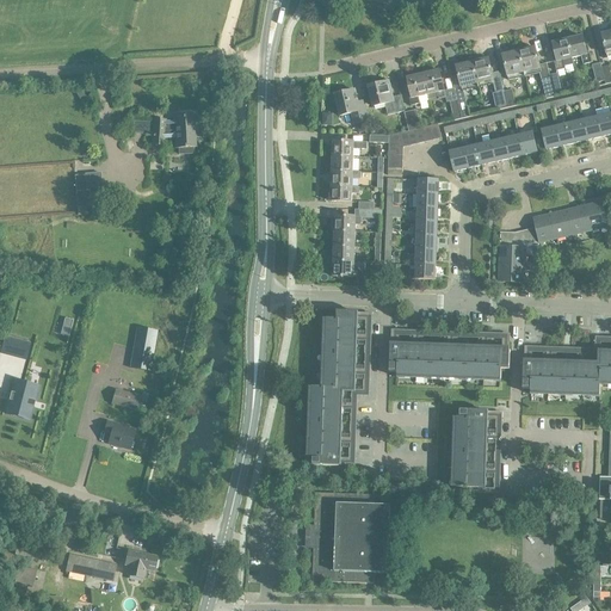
[(582,36),(567,39),(572,59),(573,59),(581,56),(584,66),(592,63),(590,55),(587,55),(587,54),(582,36)]
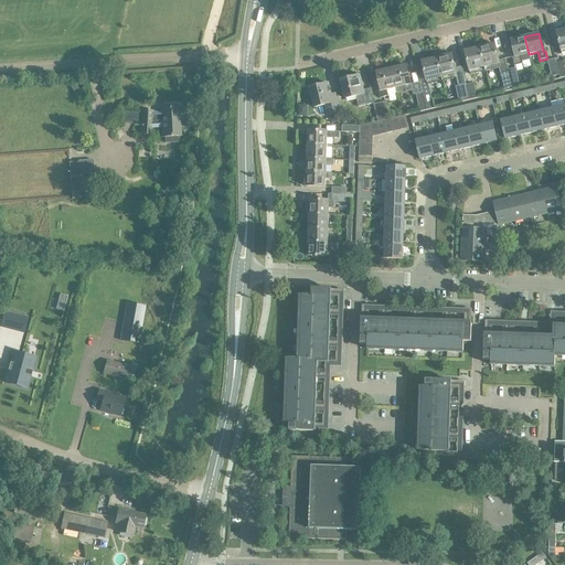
[(524,36),(511,41),(515,57),(512,57),(514,66),(522,64),(522,62),(520,56),(529,54),(524,36)]
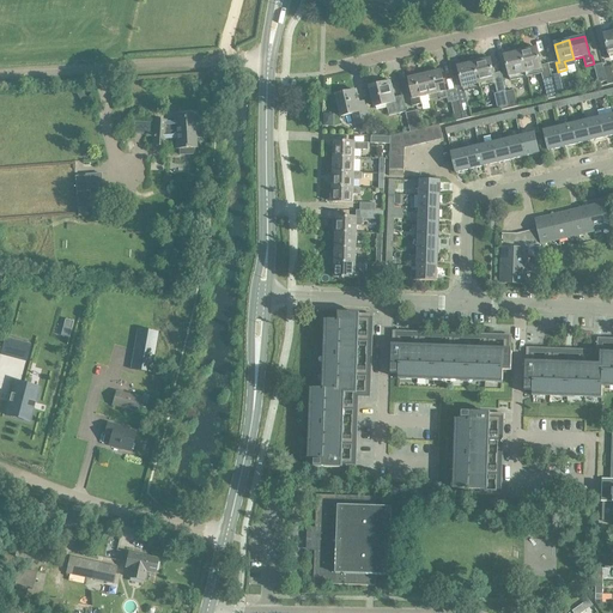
[(535,49),(521,53),(527,78),(542,74),(535,49)]
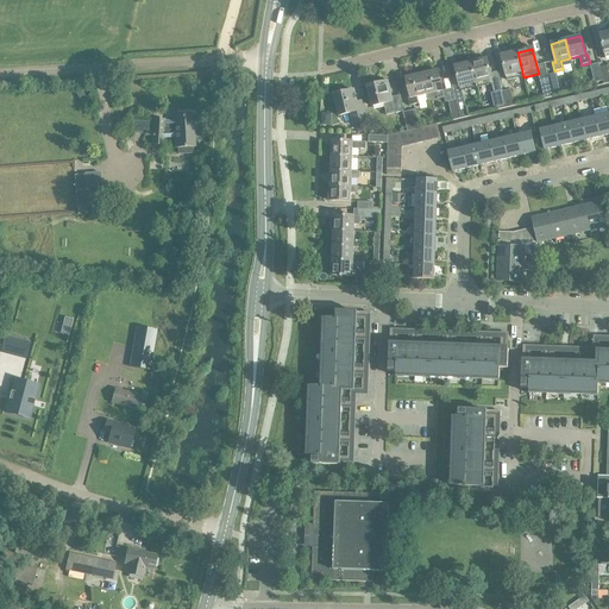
[(523,77),(518,52),(501,57),(507,81),(523,77)]
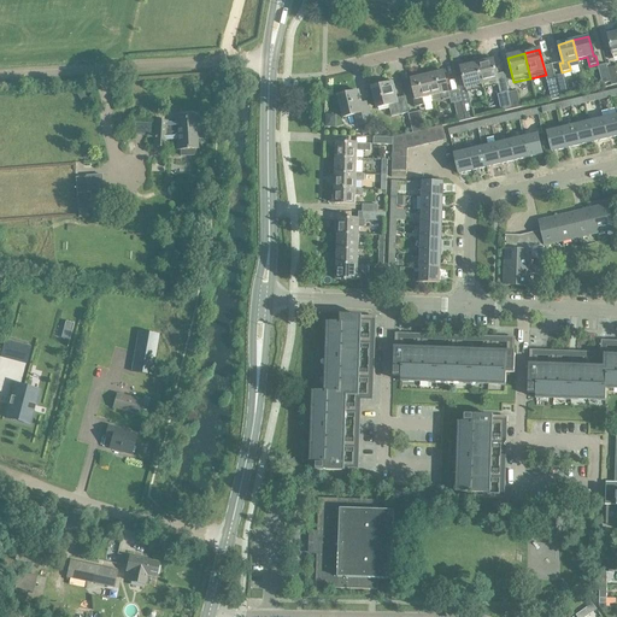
[(493,59),(476,64),(482,88),(498,84),(498,86),(500,94),(498,95),(501,110),(509,107),(511,107),(509,93),(506,83),(505,76),(503,77),(501,74),(497,75),(493,59)]
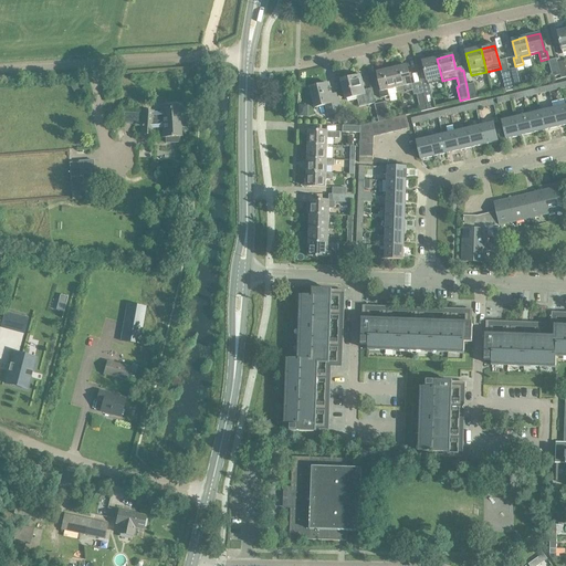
[(428,81),(421,82),(423,93),(428,111),(436,108),(429,84),(442,81),(437,59),(423,61),(426,70),(428,81)]
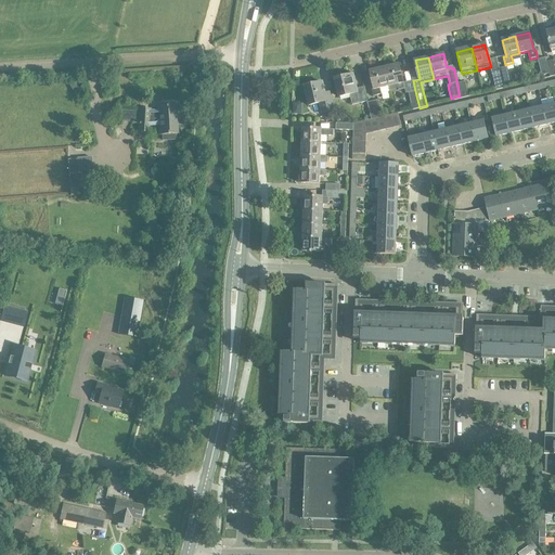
[(550,74),(546,61),(545,57),(539,59),(543,75),(550,74)]
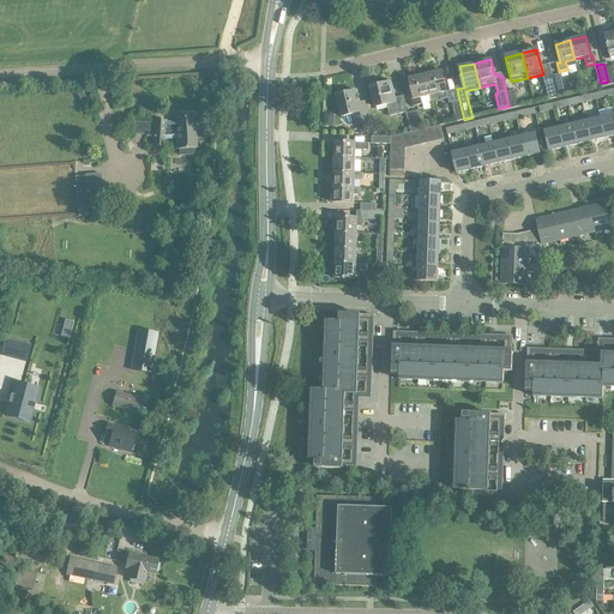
[(440,72),(425,76),(429,97),(439,95),(440,101),(447,100),(440,72)]
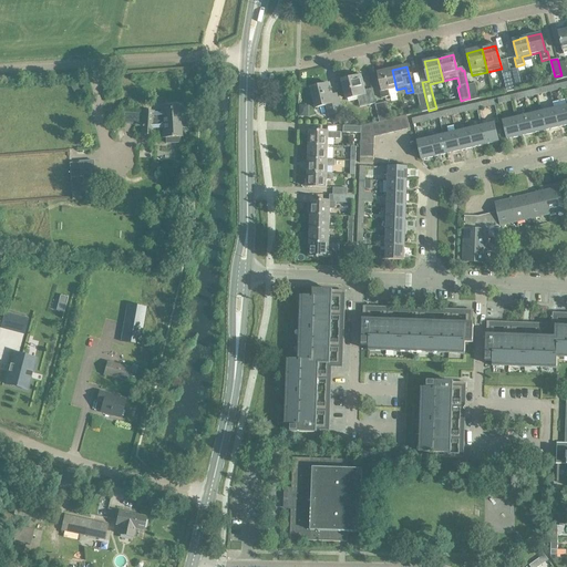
[(517,69),(509,70),(511,74),(514,86),(522,85),(517,69)]
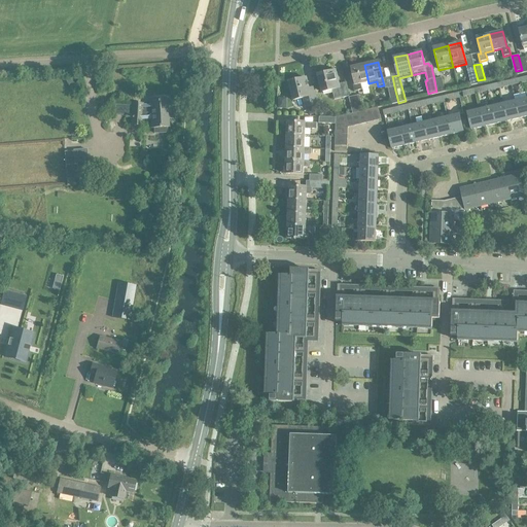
[(369,83),(364,65),(350,69),(353,81),(351,82),(353,93),(361,91),(360,85),(369,83)]
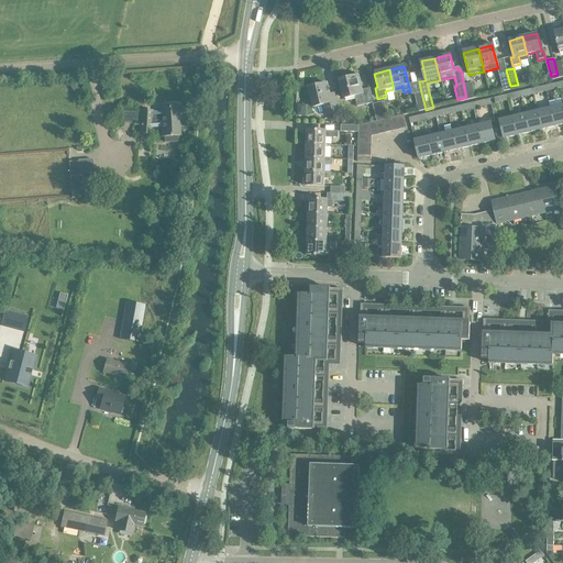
[(510,86),(507,74),(499,76),(503,91),(510,89),(510,86)]
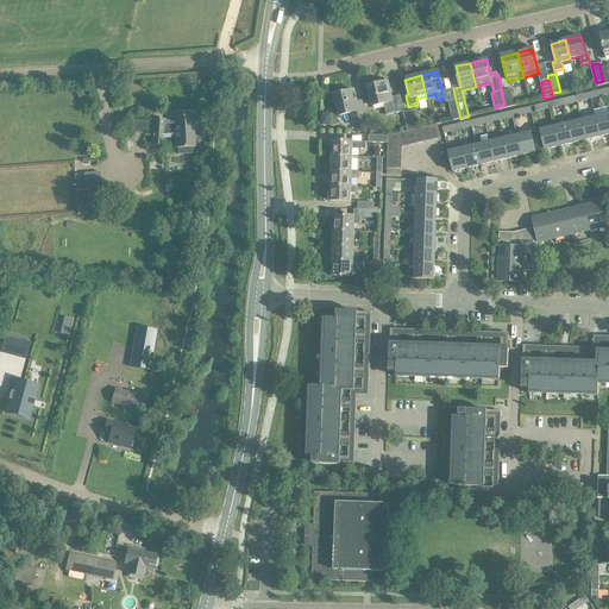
[(387,85),(368,89),(371,107),(383,105),(385,117),(402,113),(399,96),(390,99),(387,85)]
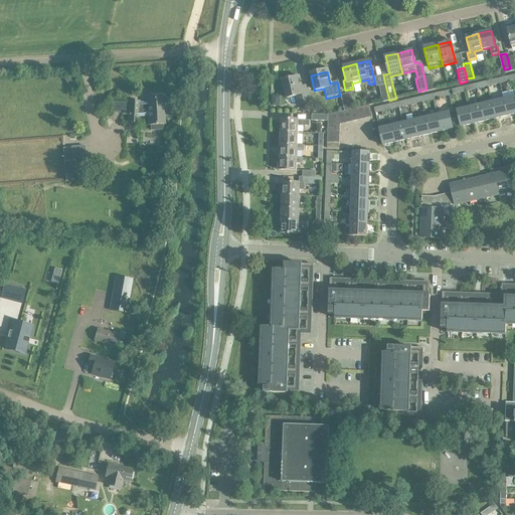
[(299,77),(282,81),(287,100),(296,98),(298,107),(310,104),(311,105),(311,104),(307,86),(302,88),(299,77)]
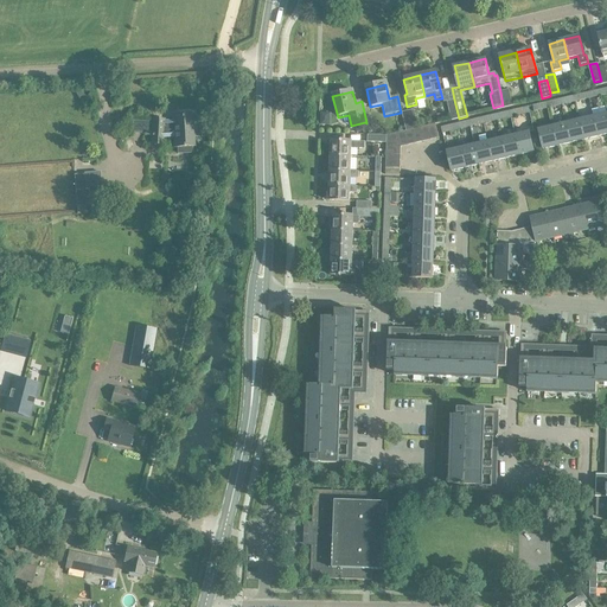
[(590,98),(588,93),(575,95),(576,102),(590,98)]
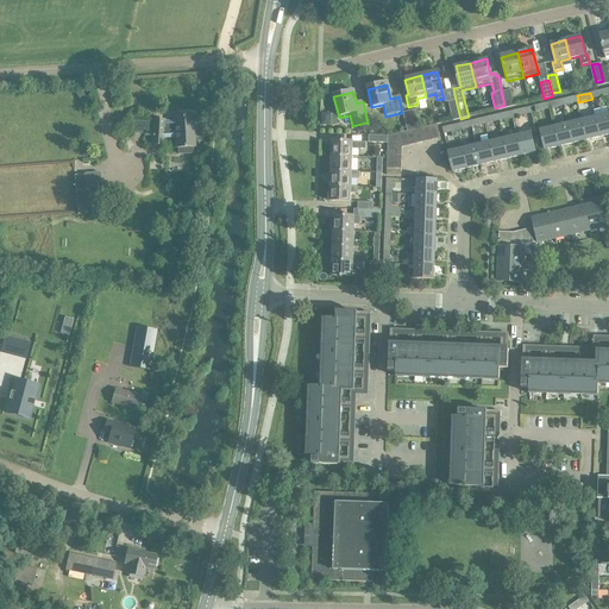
[(577,95),(563,99),(564,105),(578,102),(577,95)]
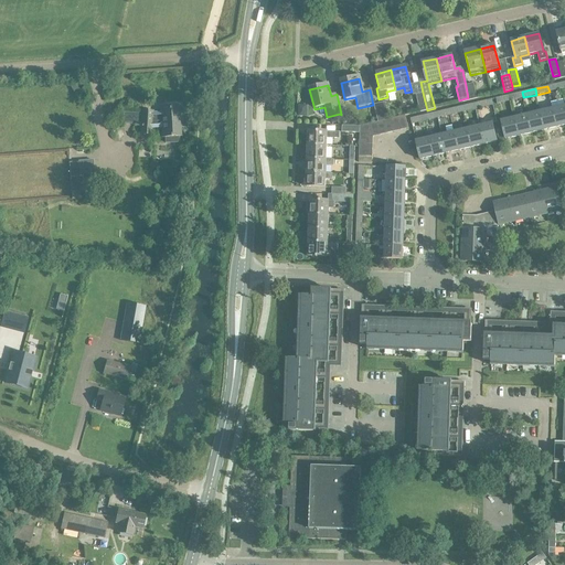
[(522,92),(509,95),(511,100),(523,97),(522,92)]
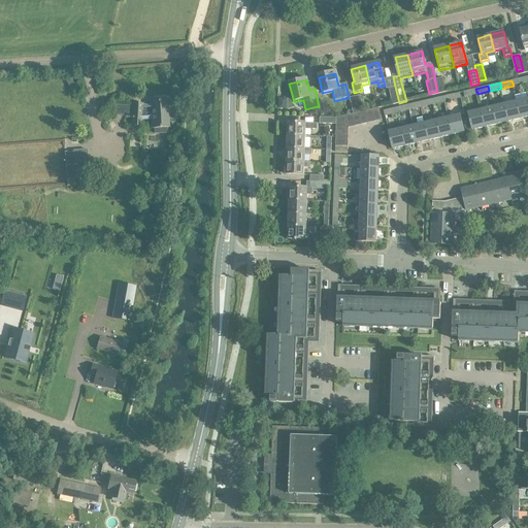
[(395,87),(389,89),(393,104),(399,103),(395,87)]
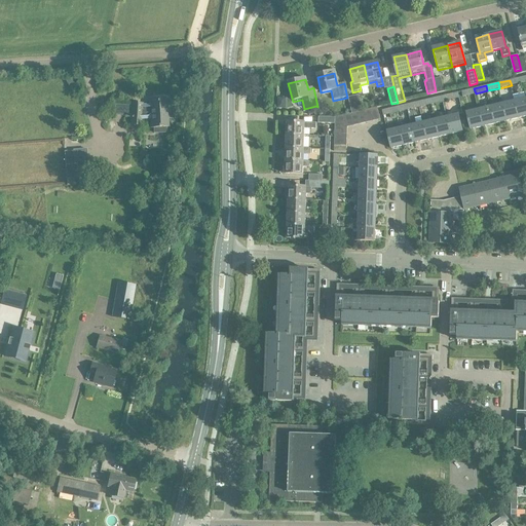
[(476,94),(474,88),(458,92),(459,98),(476,94)]
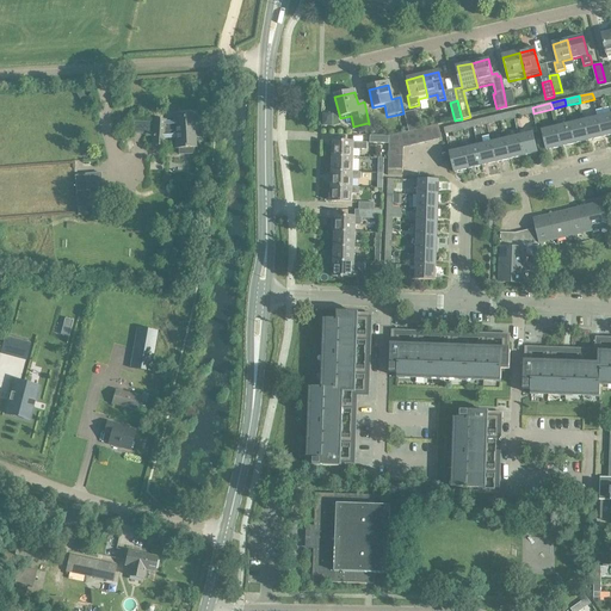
[(534,113),(532,107),(513,111),(514,118),(534,113)]
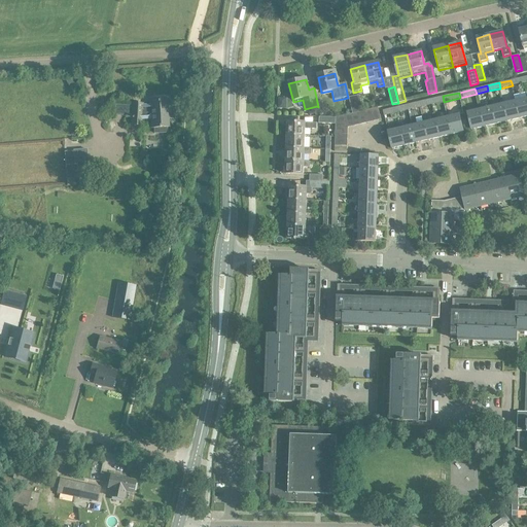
[(357,113),(363,112),(359,96),(349,99),(353,114),(357,113)]
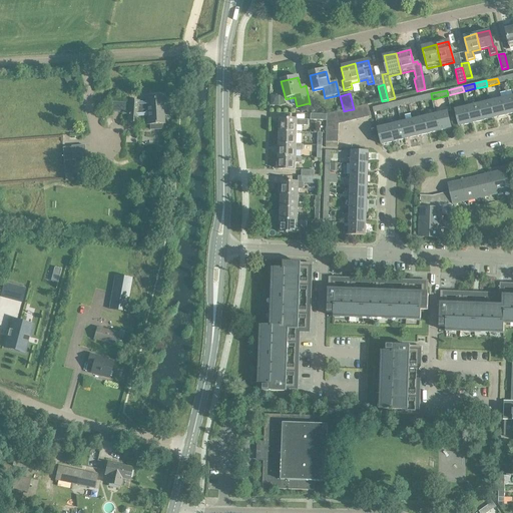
[(512,95),(502,98),(506,116),(512,114),(512,95)]
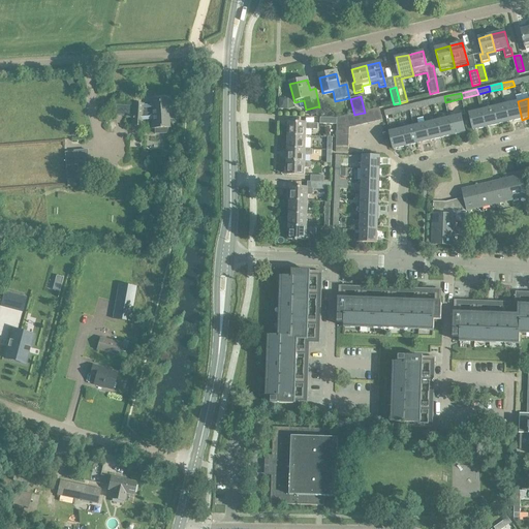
[(433,99),(421,102),(423,107),(434,104),(433,99)]
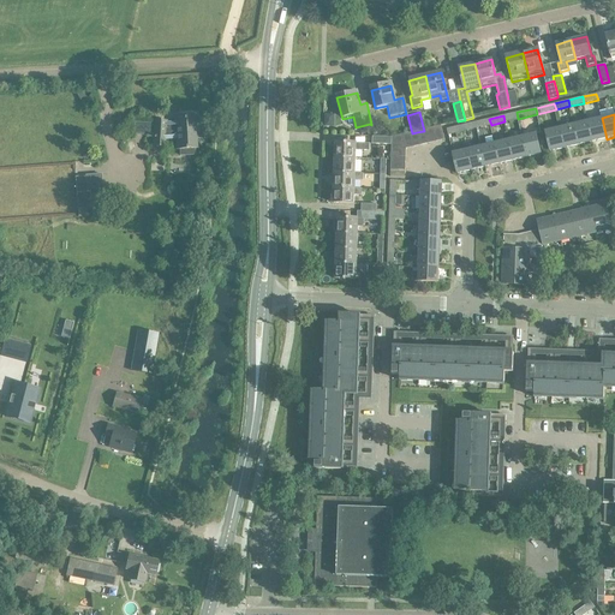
[(441,125),(445,125),(448,124),(446,117),(437,118),(439,126),(441,125)]
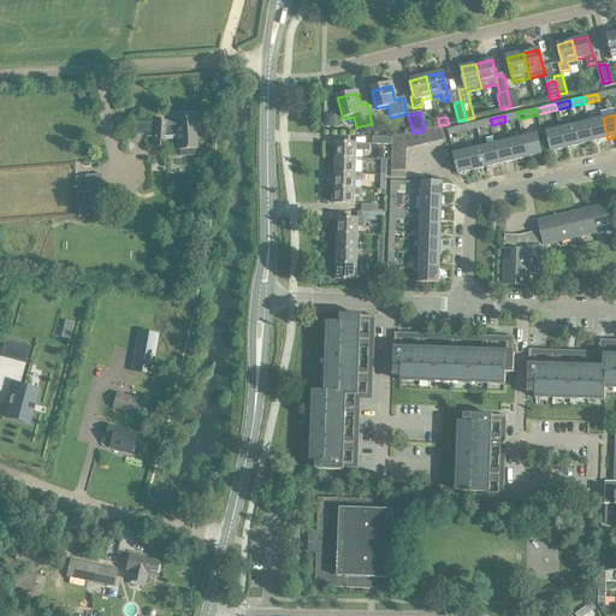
[(167,122),(155,120),(154,137),(166,138),(177,137),(177,150),(181,150),(181,157),(195,155),(195,149),(197,149),(196,118),(176,119),(176,124),(167,124),(167,122)]
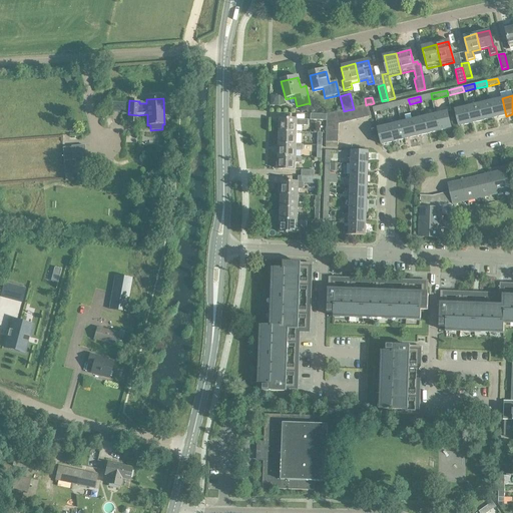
[(502,98),(491,101),(495,118),(506,116),(502,98)]
